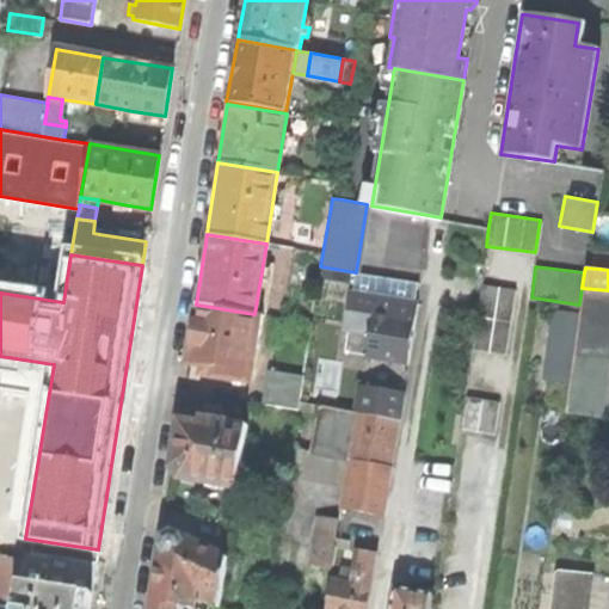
[(376,294),(379,276),(356,272),(346,328),(370,332),(373,313),(376,294)]
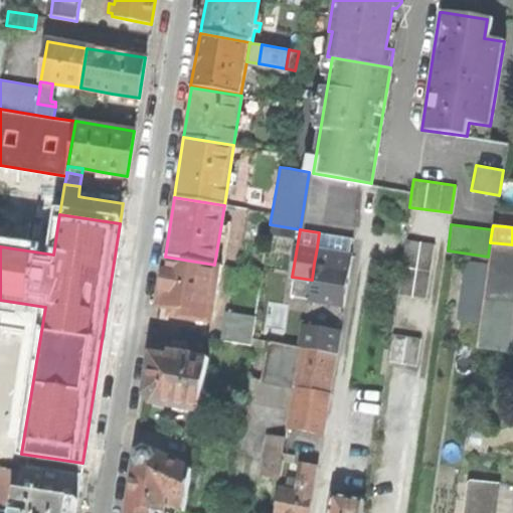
[(317,247),(325,248),(328,233),(319,232),(317,247)]
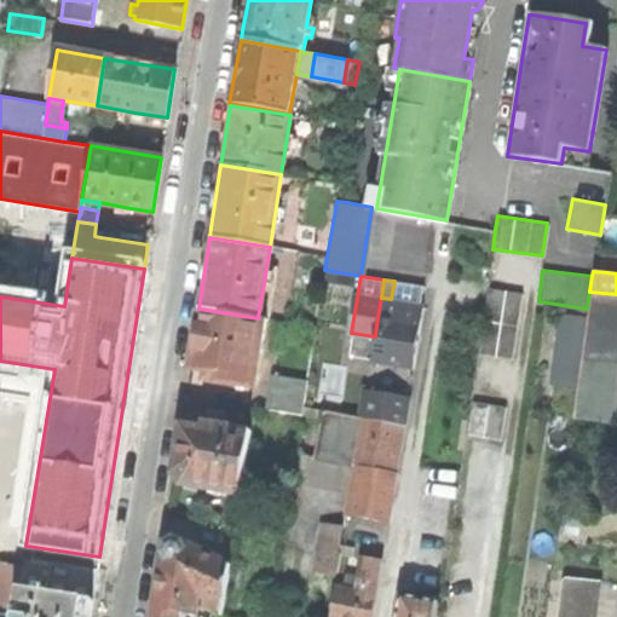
[(395,281),(391,299),(421,304),(424,286),(395,281)]
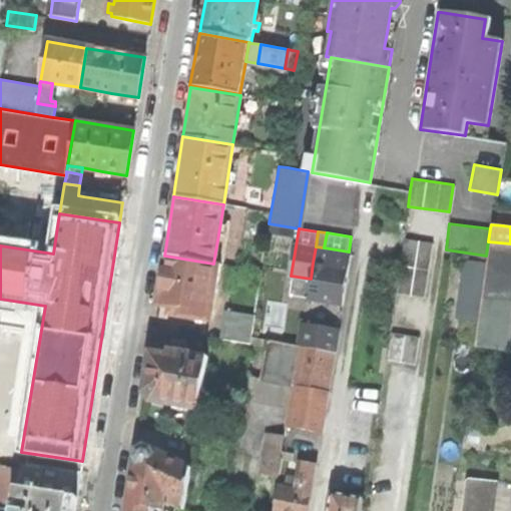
[(400,261),(396,292),(423,296),(432,241),(404,238),(400,261)]
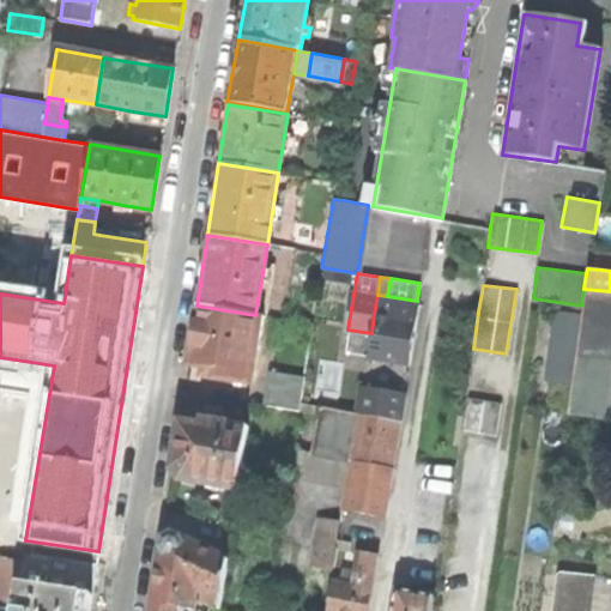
[(610,351),(610,291),(584,289),(581,306),(580,314),(575,356),(608,361),(610,362),(610,351)]
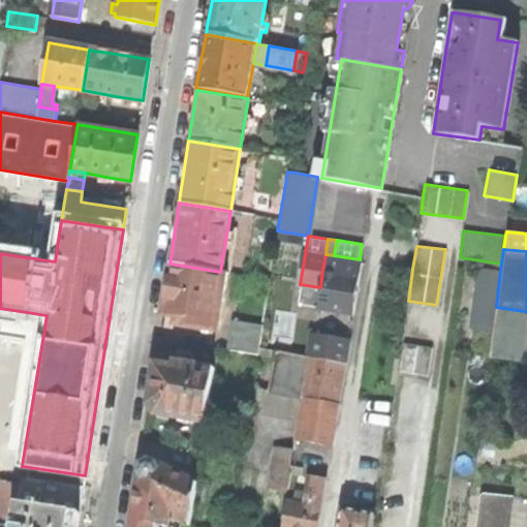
[(357,276),(360,259),(334,255),(326,254),(322,271),(357,276)]
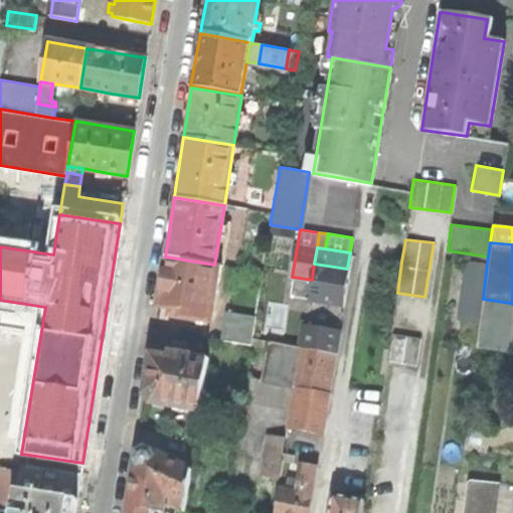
[(214,265),(165,257),(158,305),(167,306),(167,310),(166,313),(208,320),(213,291),(216,292),(220,266),(214,265)]
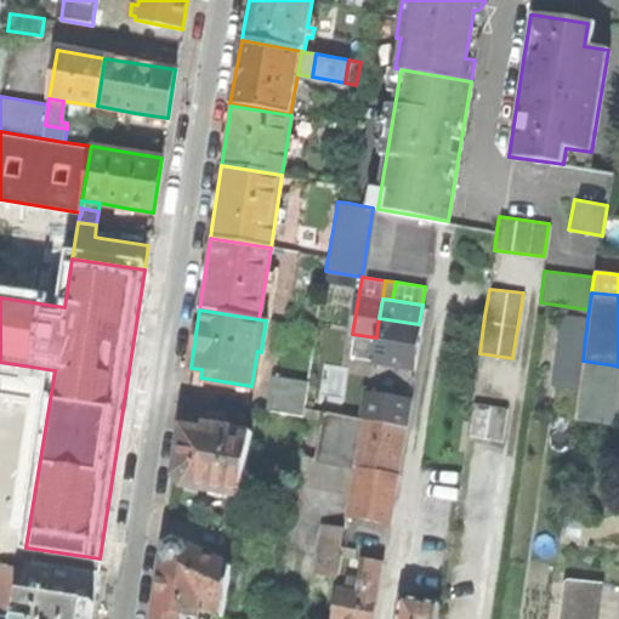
[(551,385),(578,388),(583,361),(588,318),(560,314),(551,385)]
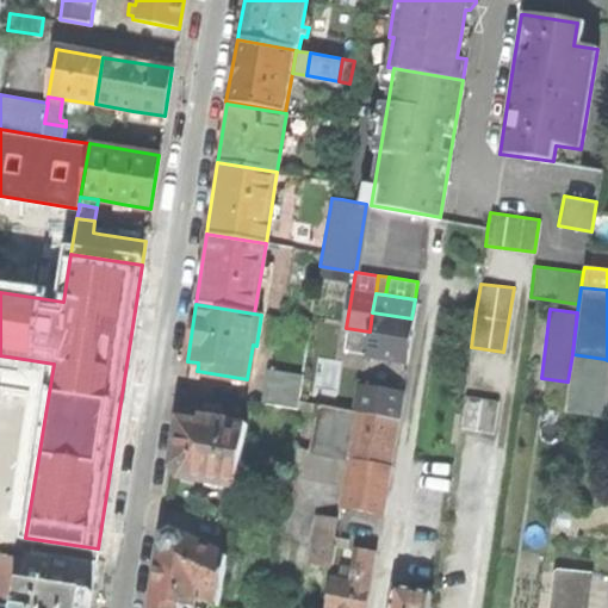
[(411,321),(411,318),(372,312),(370,332),(366,353),(405,359),(411,321)]
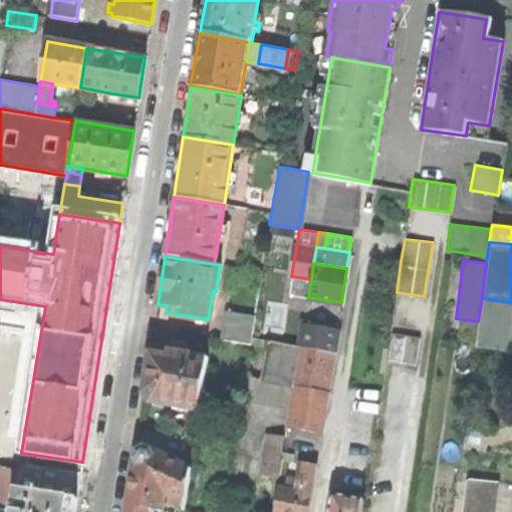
[(478,321),(475,344),(502,348),(509,302),(482,298),(478,321)]
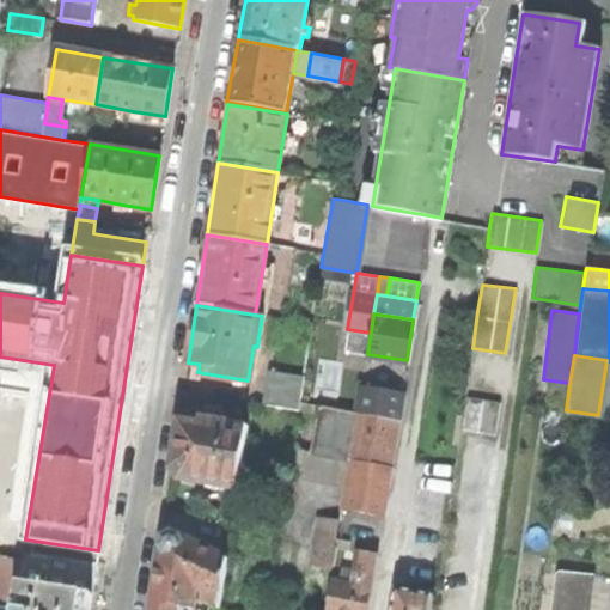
[(267,370),(262,403),(297,409),(298,403),(303,374),(279,371),(267,370)]
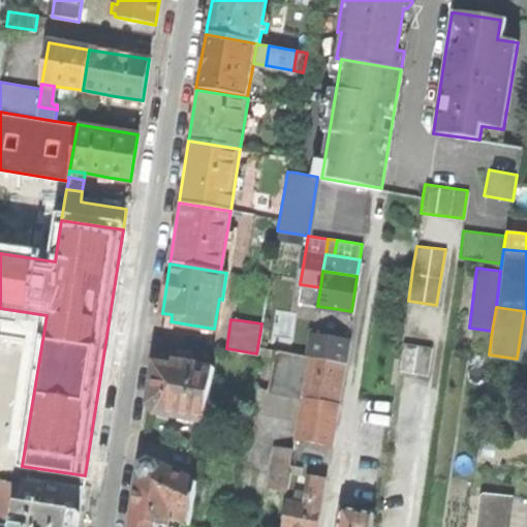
[(343,362),(347,342),(311,336),(308,355),(343,362)]
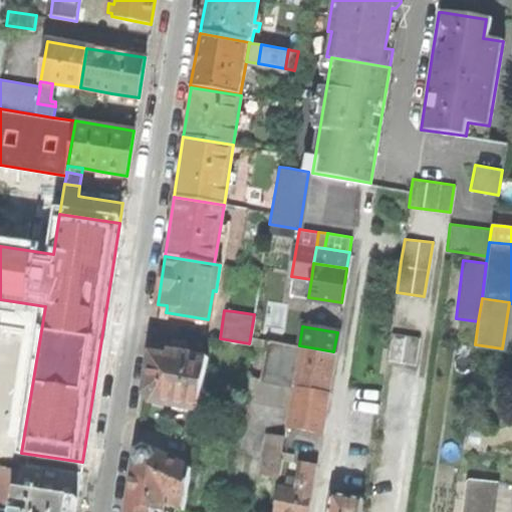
[(387,360),(414,364),(419,337),(391,333),(387,360)]
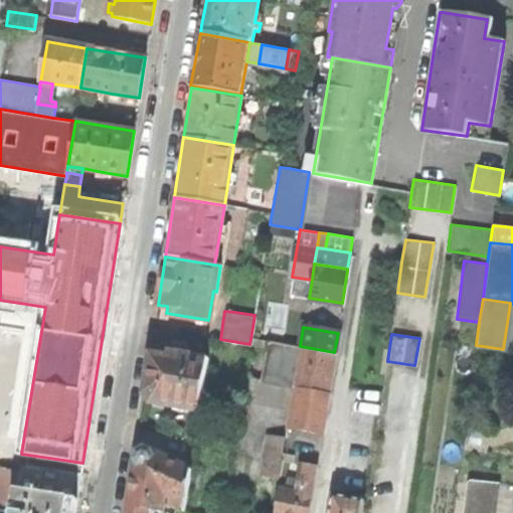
[(260,379),(294,385),(300,346),(296,345),(266,340),(260,379)]
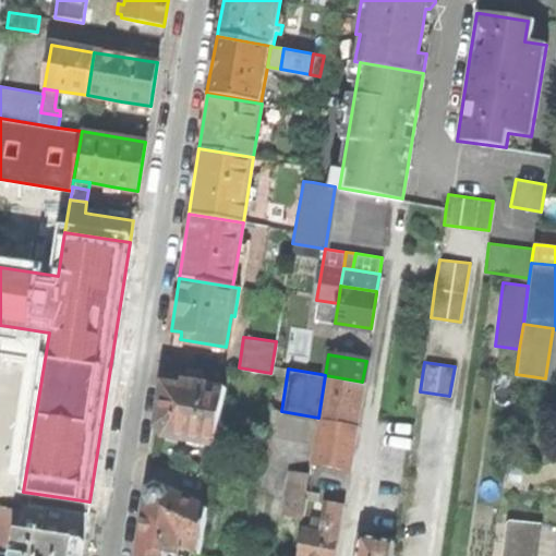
[(325,375),(318,418),(355,423),(362,382),(325,375)]
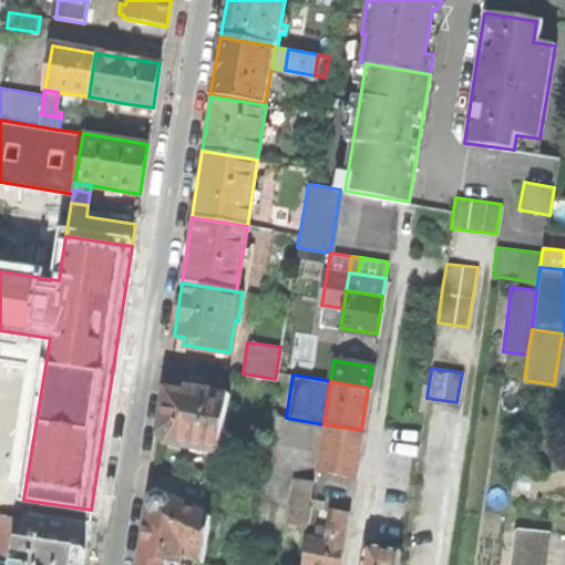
[(165,390),(158,433),(167,443),(219,452),(228,393),(189,387),(184,387),(183,392),(165,390)]
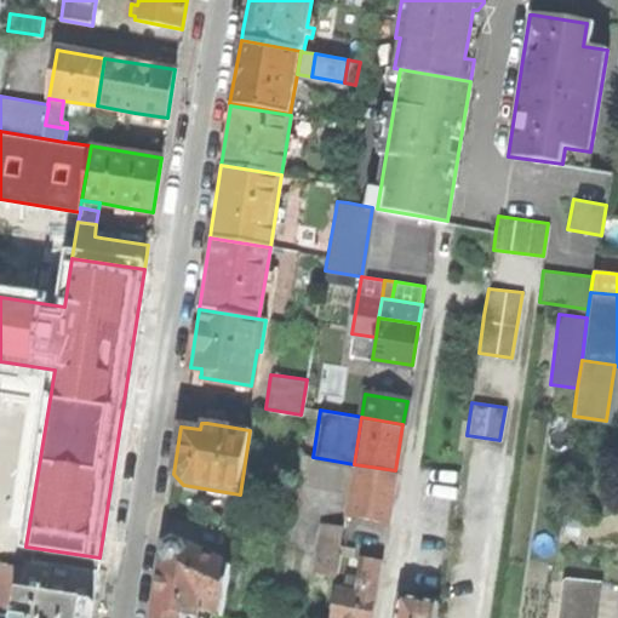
[(292,468),(352,479),(354,464),(313,457),(295,453),(292,468)]
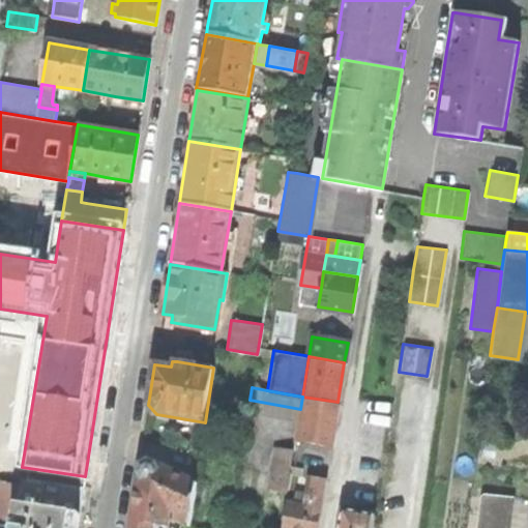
[(338,402),(302,397),(300,409),(298,421),(295,439),(330,445),(332,435),(336,409),(338,402)]
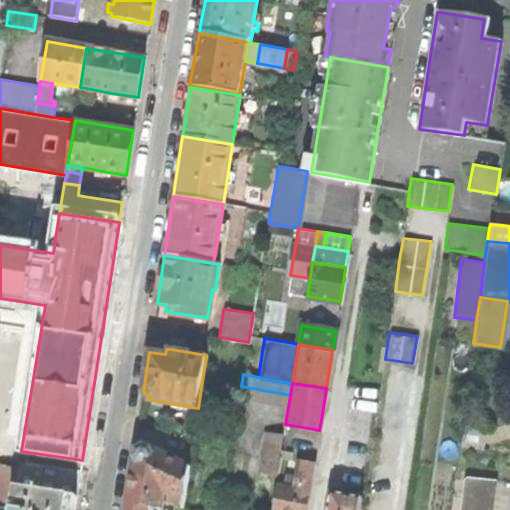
[(288,407),(290,395),(241,386),(239,399),(288,407)]
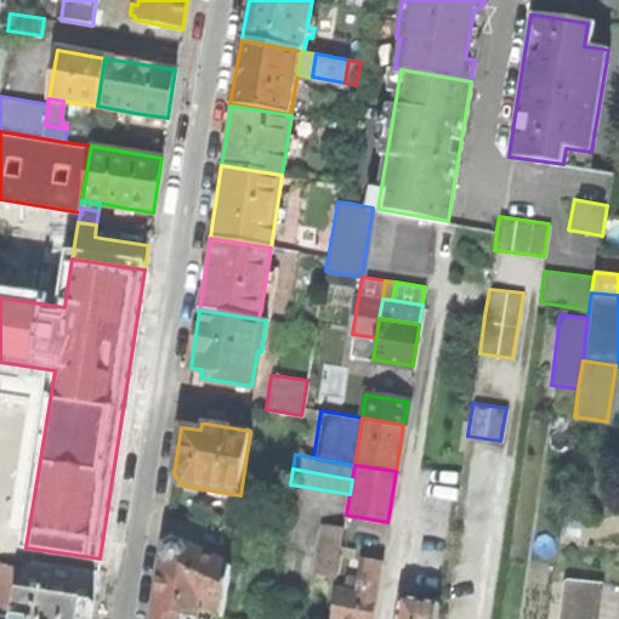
[(314,569),(336,573),(340,552),(341,545),(344,528),(323,524),(314,569)]
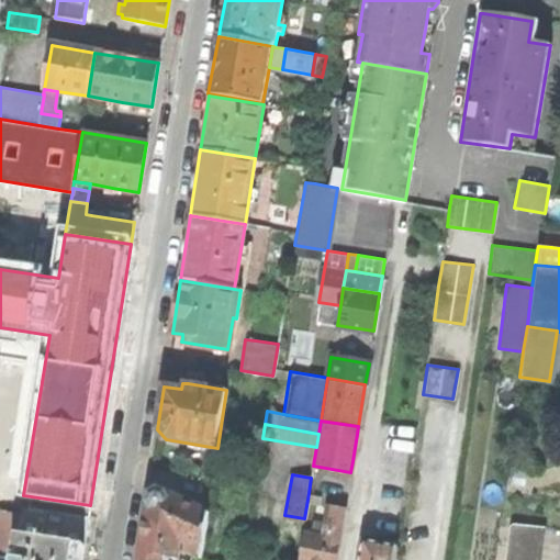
[(147,496),(136,559),(160,559),(161,556),(168,557),(177,558),(178,550),(201,553),(202,540),(208,512),(160,489),(147,496)]
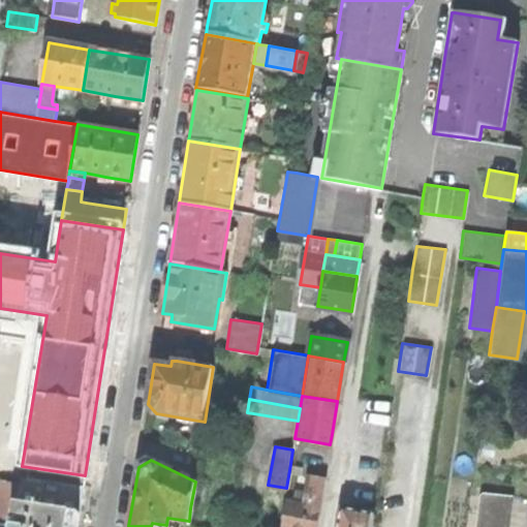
[(308,474),(305,498),(320,500),(324,477),(308,474)]
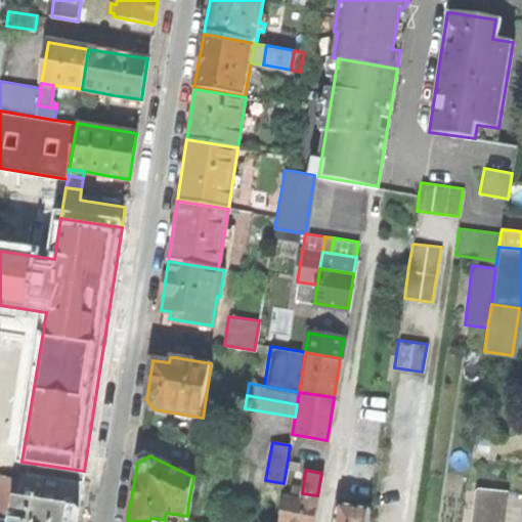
[(19,477),(16,497),(78,508),(80,494),(83,481),(20,472),(19,477)]
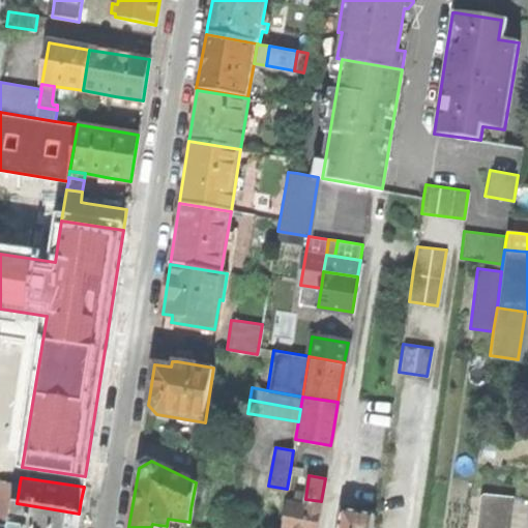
[(0,519),(13,522),(17,503),(20,482),(0,479),(0,519)]
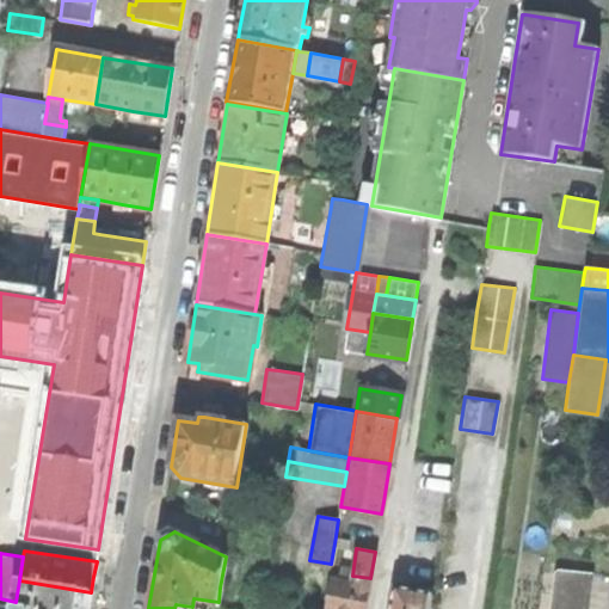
[(549,608),(586,608),(591,572),(558,570),(554,572),(549,608)]
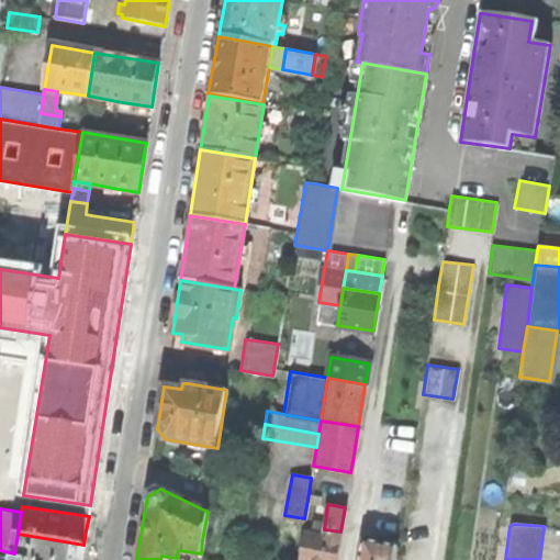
[(336,559),(340,532),(324,529),(323,535),(303,532),(300,549),(298,559),(336,559)]
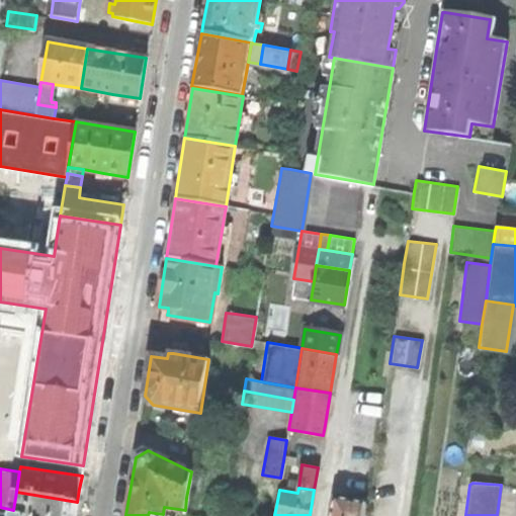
[(75,515),(77,502),(16,492),(13,510),(12,515),(75,515)]
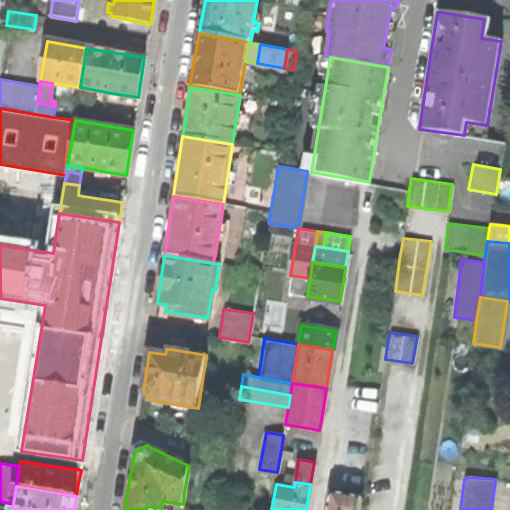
[(329,492),(326,509),(359,509),(363,491),(357,490),(356,496),(345,494),(329,492)]
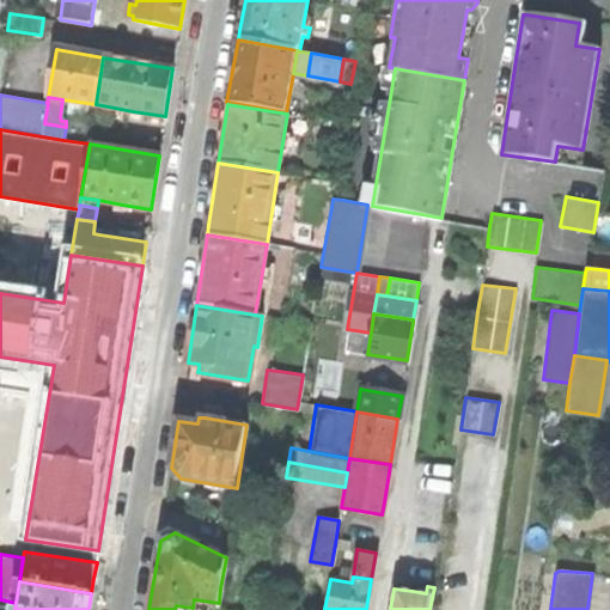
[(0,609),(14,609),(16,603),(0,599),(0,609)]
